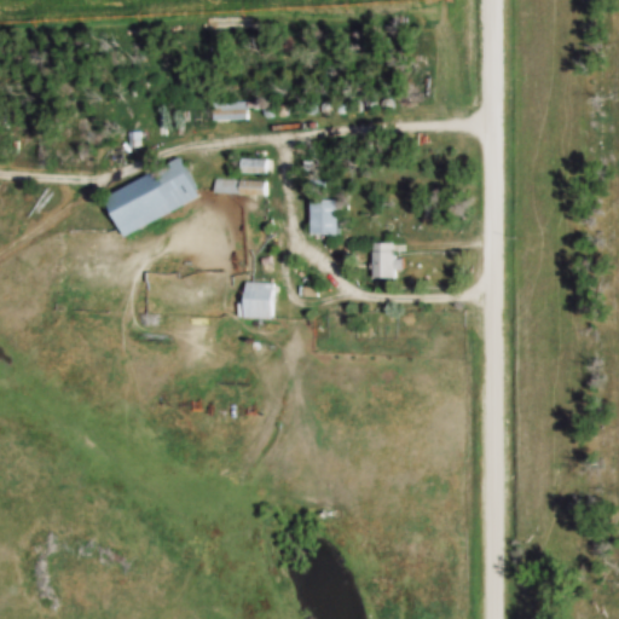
[(238,104),(219,106),(220,120),(242,117),(242,111),(239,113),(238,104)]
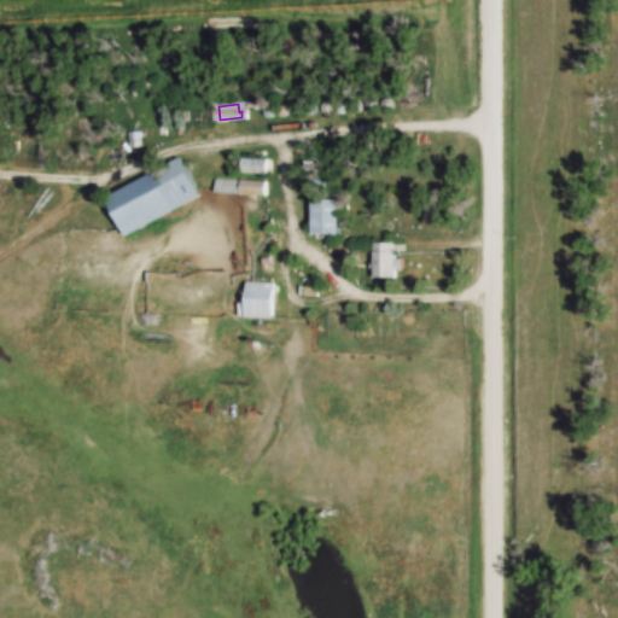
[(200,200),(184,161),(106,194),(123,233),(200,200)]
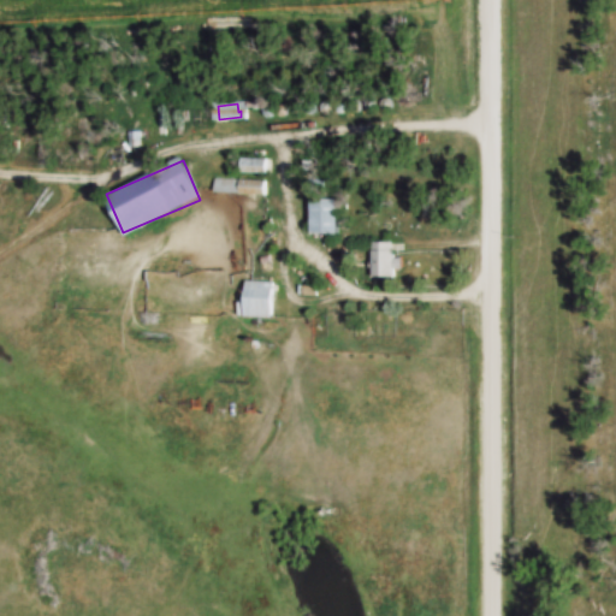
[(266,195),(266,181),(213,181),(213,195),(266,195)]
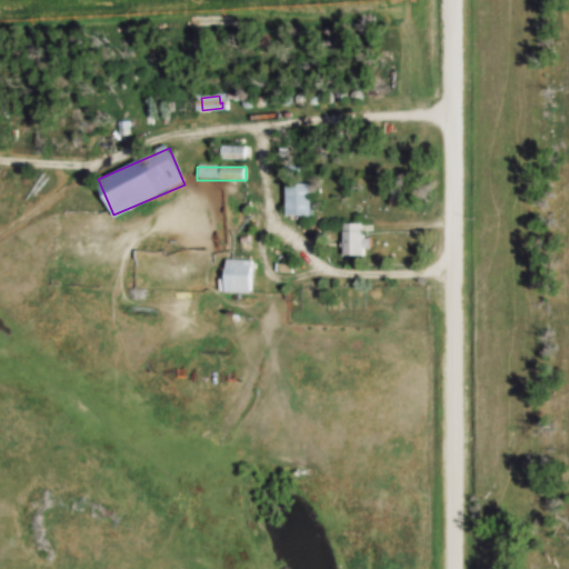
[(288,217),(315,217),(315,183),(288,183),(288,217)]
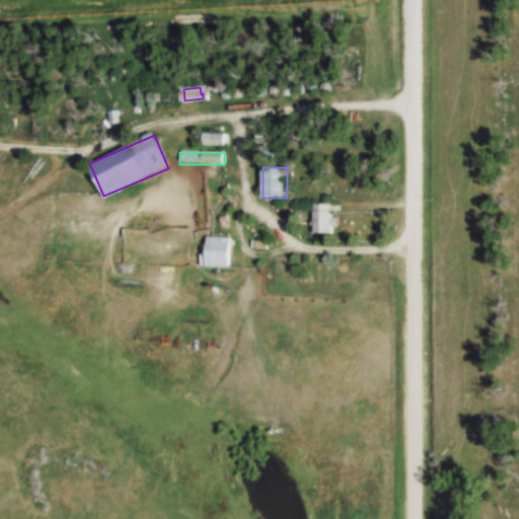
[(312,234),(335,234),(335,205),(312,205),(312,234)]
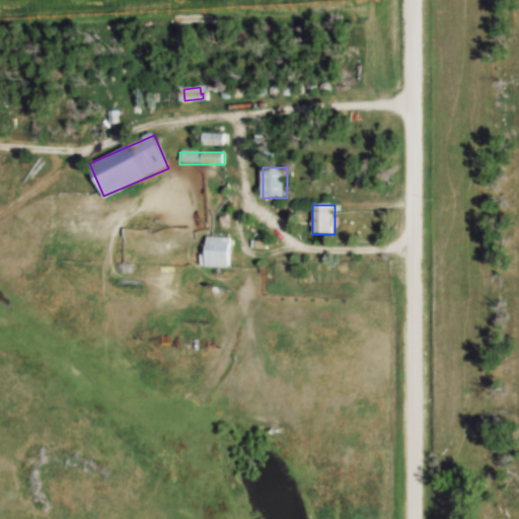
[(205,268),(231,268),(231,237),(205,237),(205,268)]
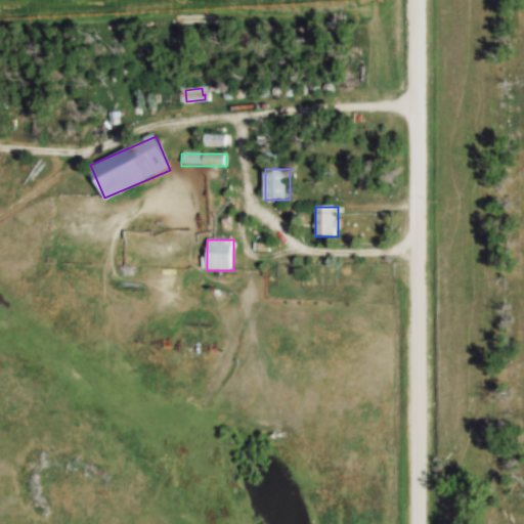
All buildings are outlined.
